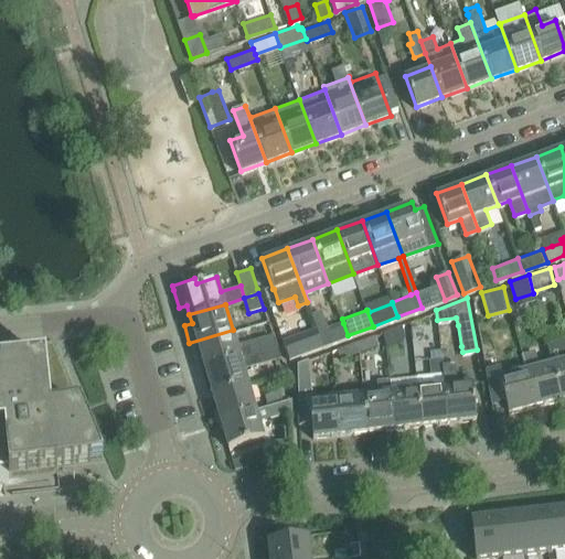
[(382,330),(386,342),(386,344),(405,337),(402,322),(382,330)]
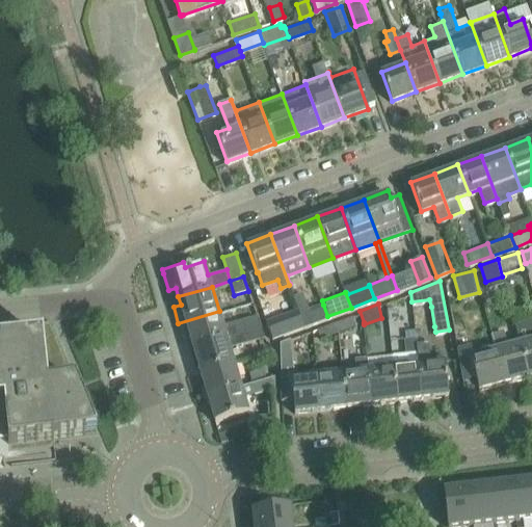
[(327,316),(323,305),(299,313),(304,325),(327,316)]
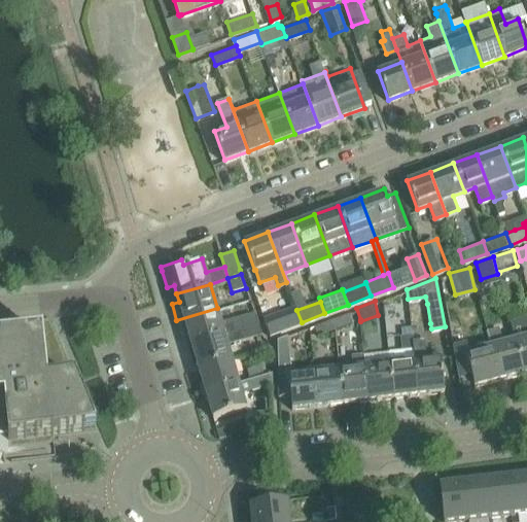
[(262,315),(269,332),(270,334),(302,322),(296,310),(294,304),(262,315)]
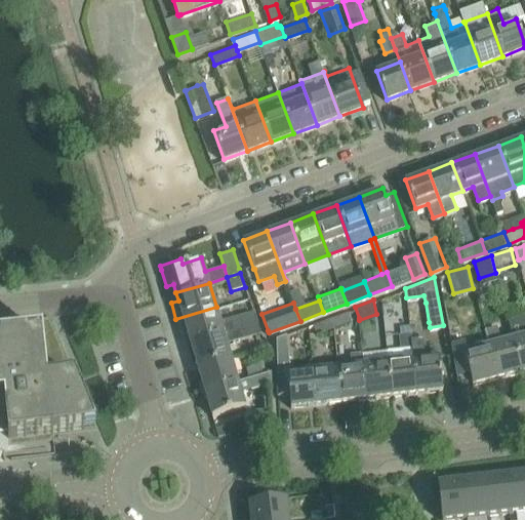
[(184,343),(257,321),(254,310),(219,320),(216,307),(175,319),(184,343)]
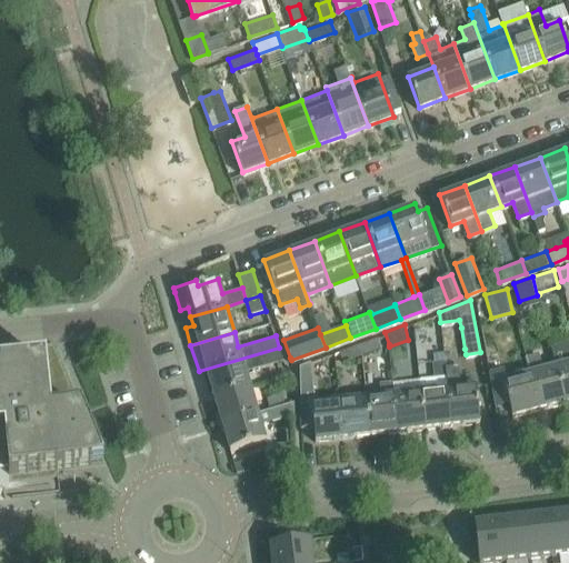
[(361,353),(380,345),(377,335),(360,341),(361,353)]
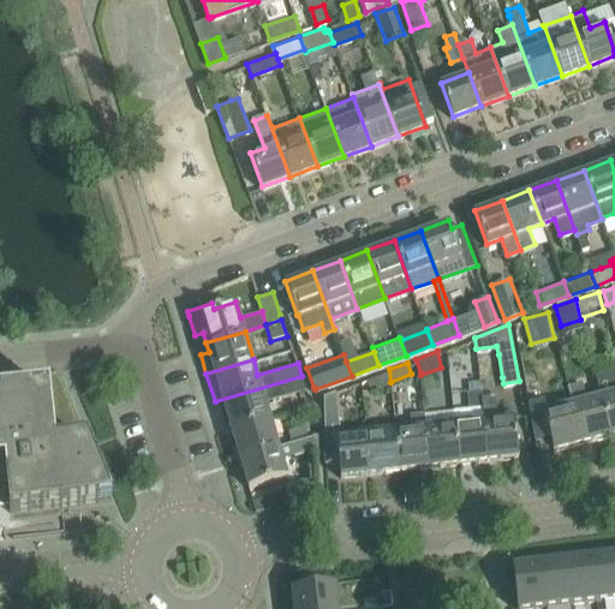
[(0,505),(9,503),(11,518),(63,512),(63,503),(113,497),(59,366),(0,372),(0,505)]
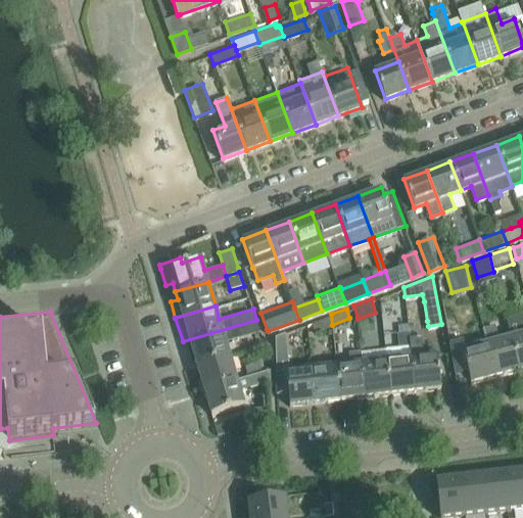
[(522,312),(506,317),(511,335),(520,369),(522,367),(522,312)]
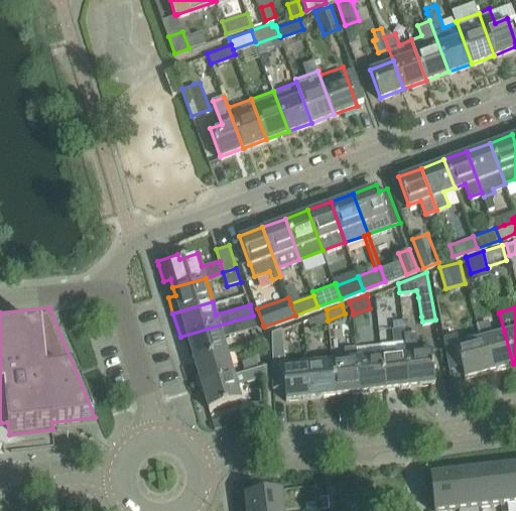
[(328,321),(327,309),(307,316),(310,327),(328,321)]
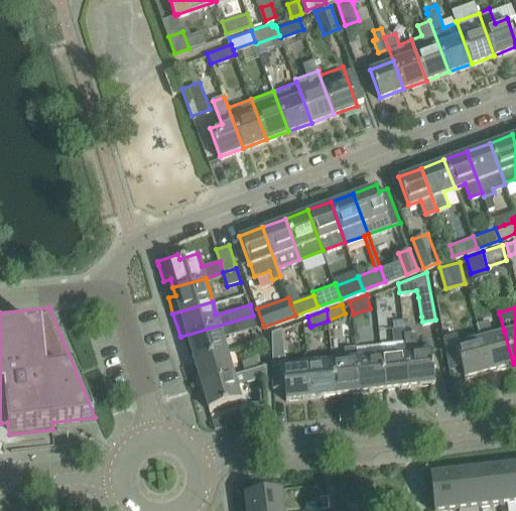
[(222,335),(256,326),(253,315),(180,337),(181,341),(188,339),(189,345),(183,347),(187,359),(194,357),(195,359),(227,349),(222,335)]
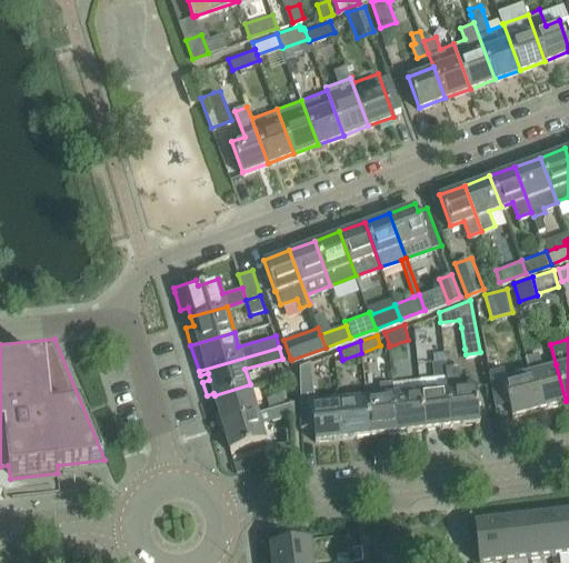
[(530,371),(529,372),(539,408),(566,401),(556,364),(542,368),(538,350),(525,353),(527,358),(526,358),(530,371)]
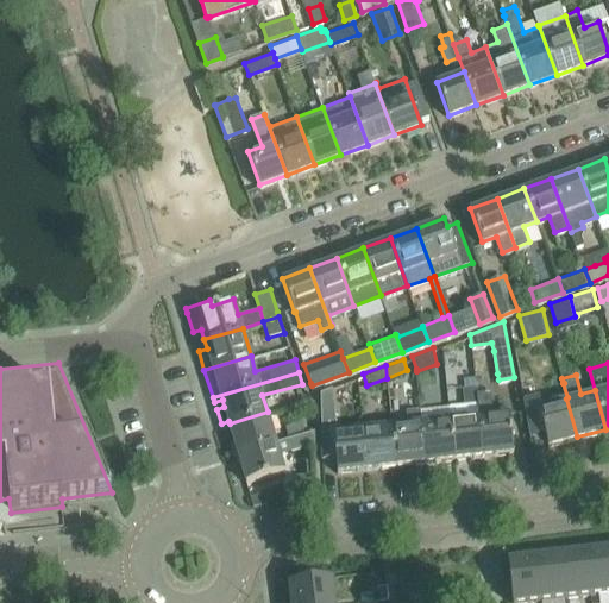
[(478,400),(477,390),(476,382),(462,383),(463,402),(477,401),(478,400)]
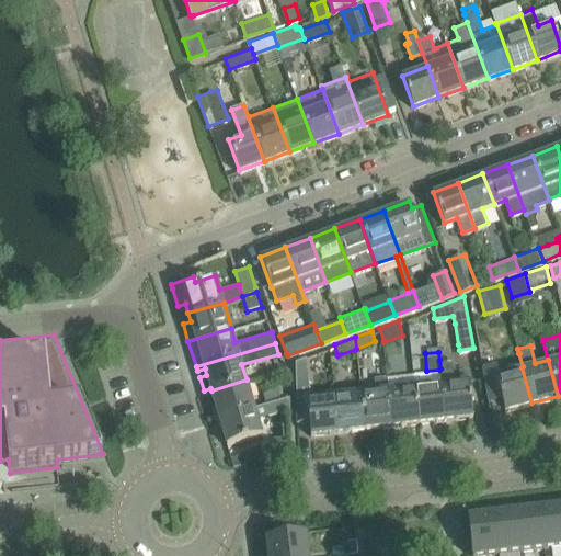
[(451,359),(439,360),(441,369),(439,370),(442,382),(445,419),(473,416),(469,379),(454,381),(451,359)]
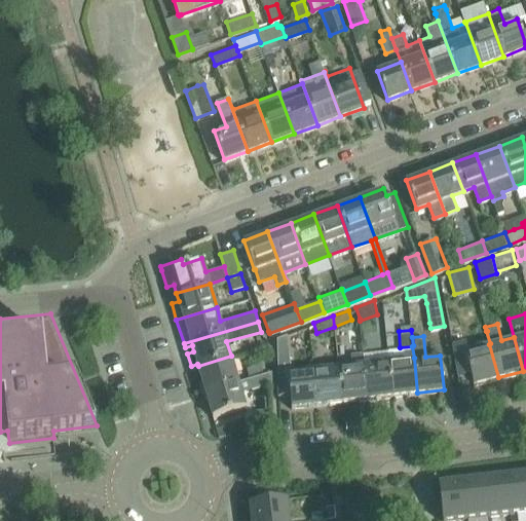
[(464,339),(450,343),(457,384),(476,379),(477,383),(498,377),(489,344),(467,349),(464,339)]
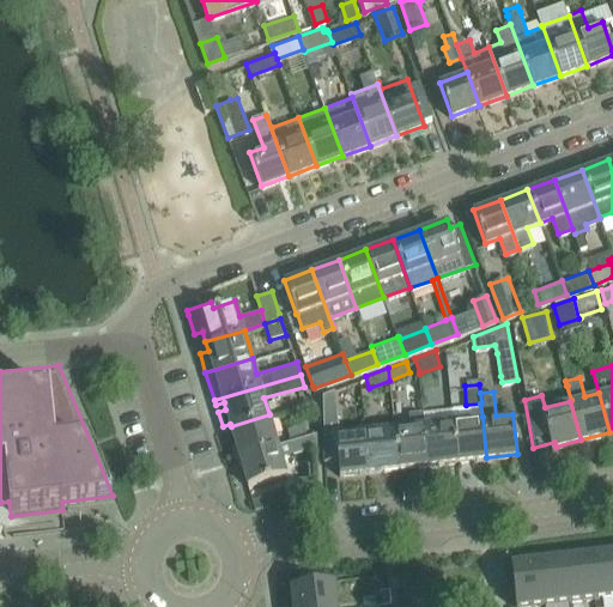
[(337,405),(321,407),(323,435),(323,454),(325,461),(338,461),(339,472),(339,473),(370,469),(365,430),(338,433),(337,405)]
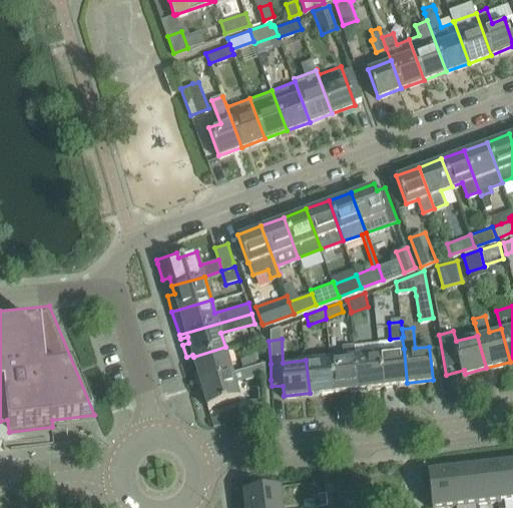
[(358,388),(355,355),(353,342),(342,344),(344,356),(330,357),(334,391),(358,388)]
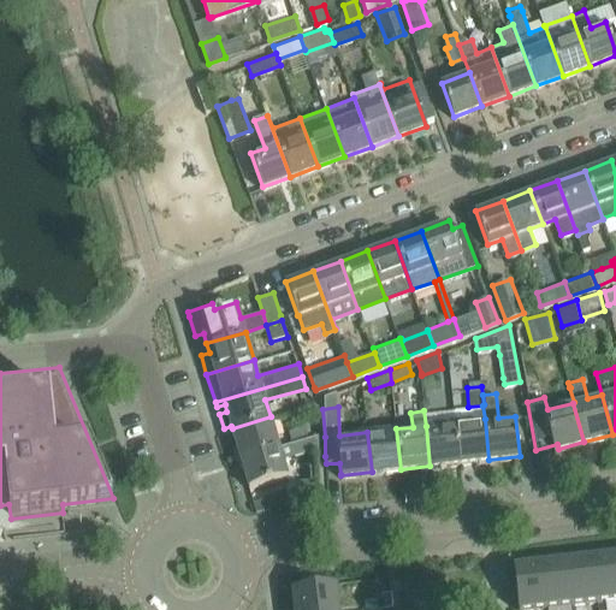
[(279,445),(271,416),(232,428),(241,456),(279,445)]
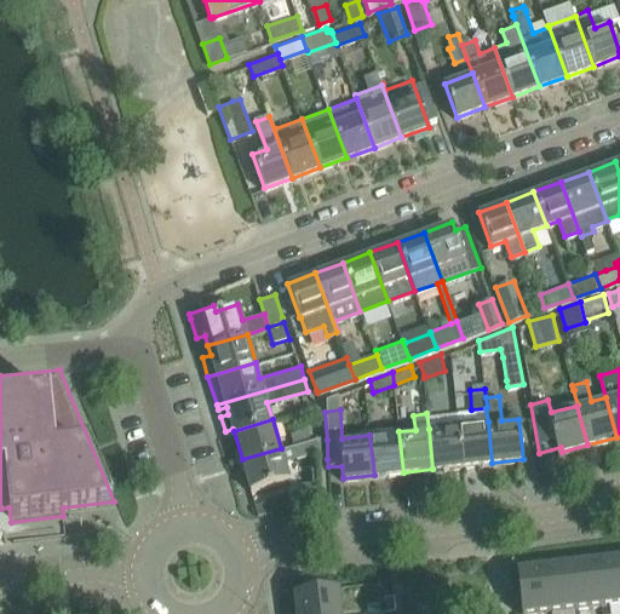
[(458,425),(463,465),(492,463),(488,422),(458,425)]
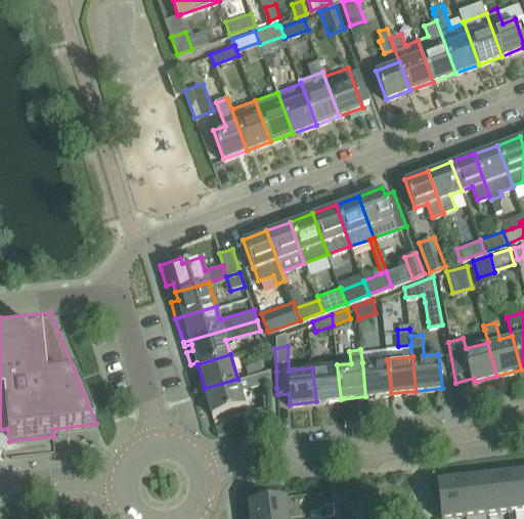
[(263,371),(260,359),(246,363),(248,376),(263,371)]
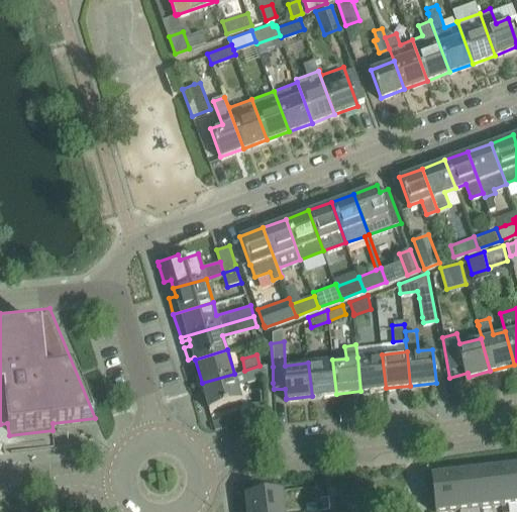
[(357,357),(360,391),(386,388),(382,354),(357,357)]
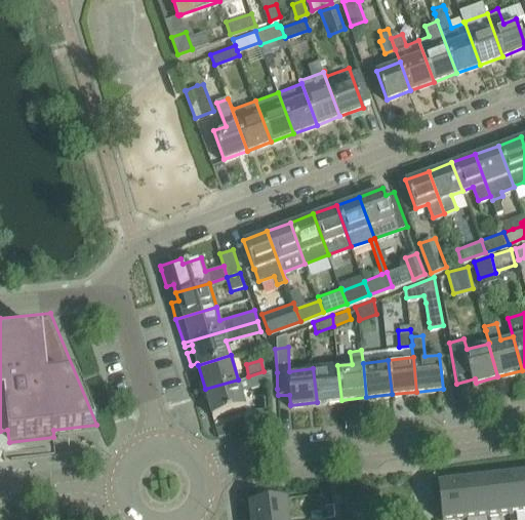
[(317,402),(341,400),(337,365),(313,368),(317,402)]
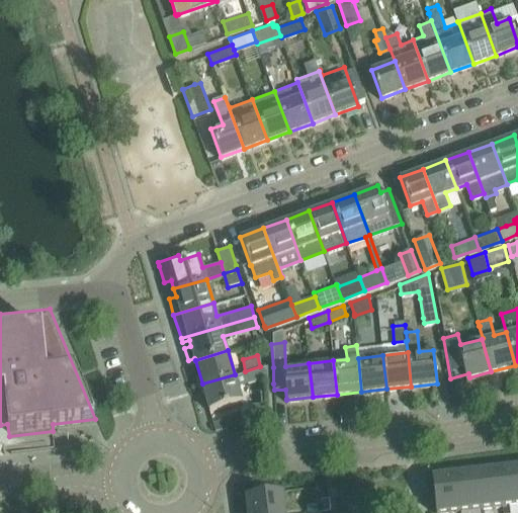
[(267,375),(267,364),(260,366),(245,371),(235,374),(202,383),(209,409),(242,399),(238,385),(267,375)]
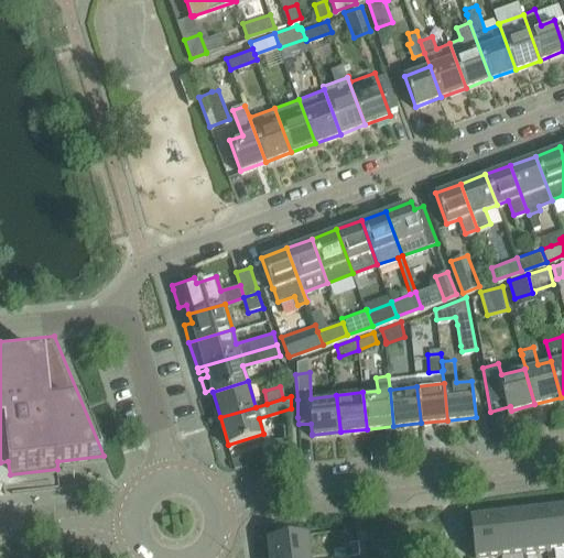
[(563,505),(542,507),(548,548),(563,546),(563,505)]
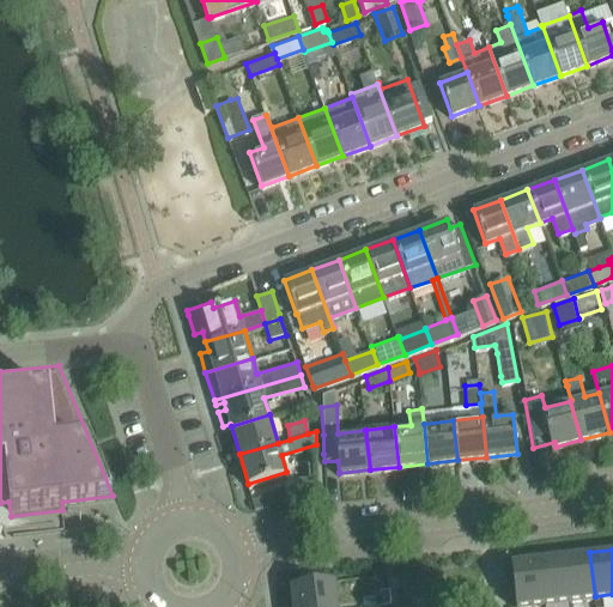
[(589,552),(564,556),(569,600),(595,596),(589,552)]
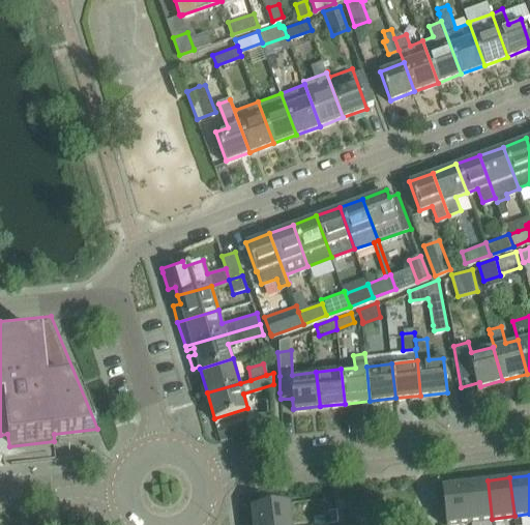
[(488,480),(465,483),(470,521),(492,519),(488,480)]
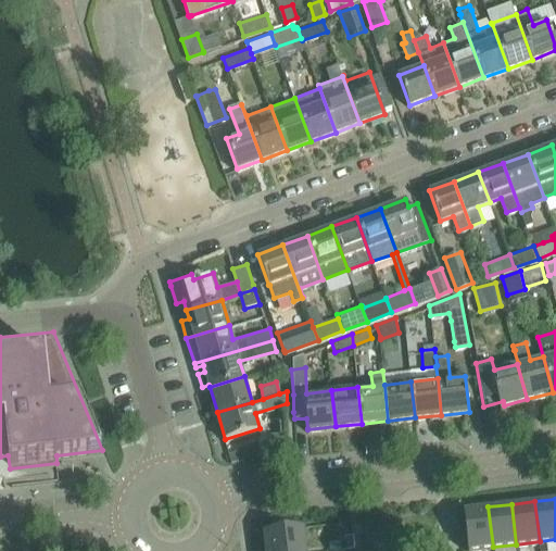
[(488,508),(464,510),(468,550),(492,547),(488,508)]
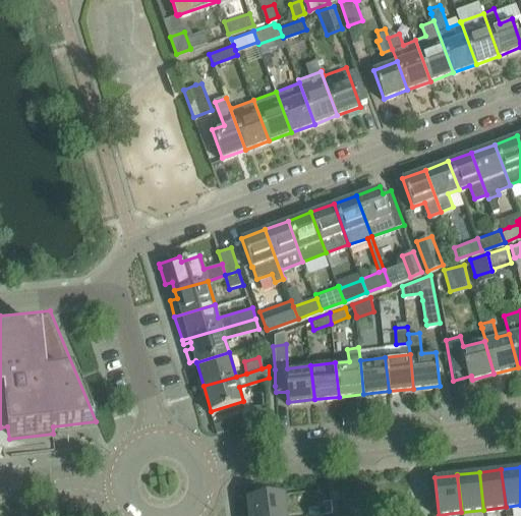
[(286,515),(284,494),(246,499),(248,515),(286,515)]
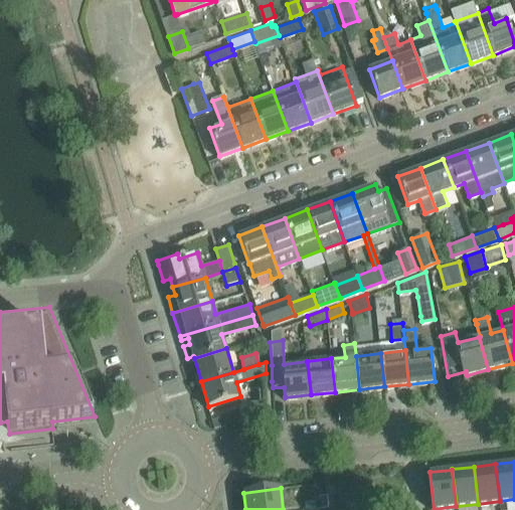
[(327,494),(319,495),(320,507),(329,506),(327,494)]
